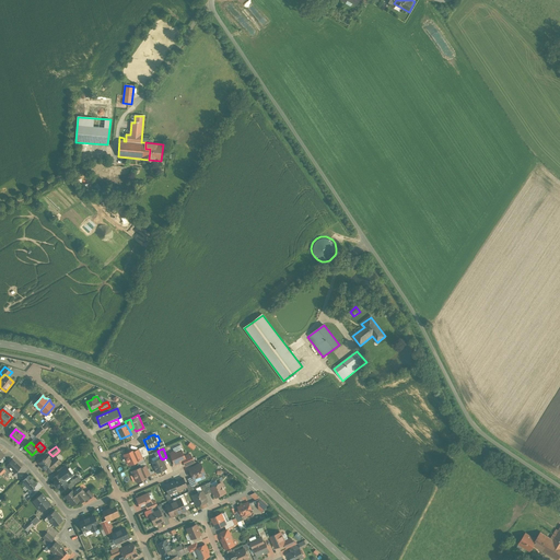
[(139,450),(135,452),(138,461),(143,458),(139,450)]
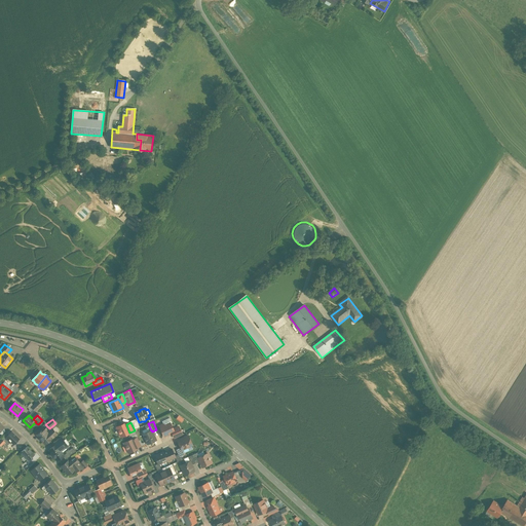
[(170,422),(164,424),(163,423),(161,424),(161,425),(160,426),(162,430),(162,431),(162,433),(163,433),(164,436),(173,433),(174,431),(173,429),(171,423),(170,422)]
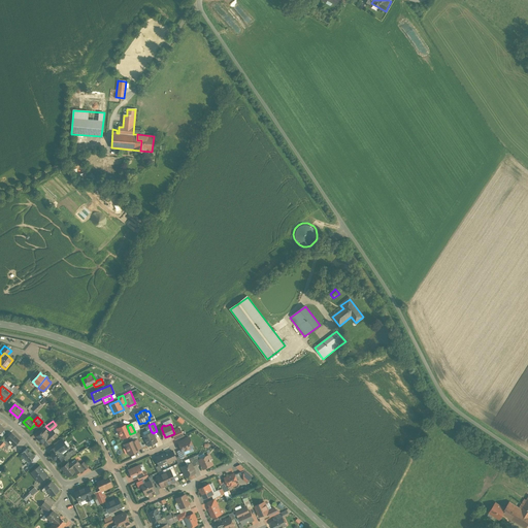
[(126,425),(118,429),(122,438),(131,434),(130,434),(127,426),(126,425)]
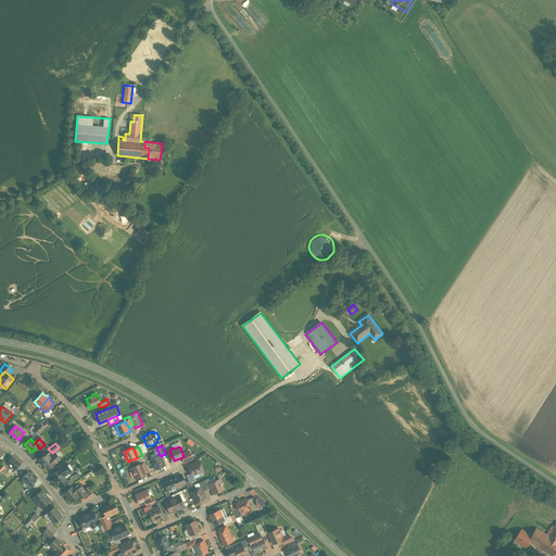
[(189,451),(182,454),(184,456),(182,457),(185,463),(192,459),(189,451)]
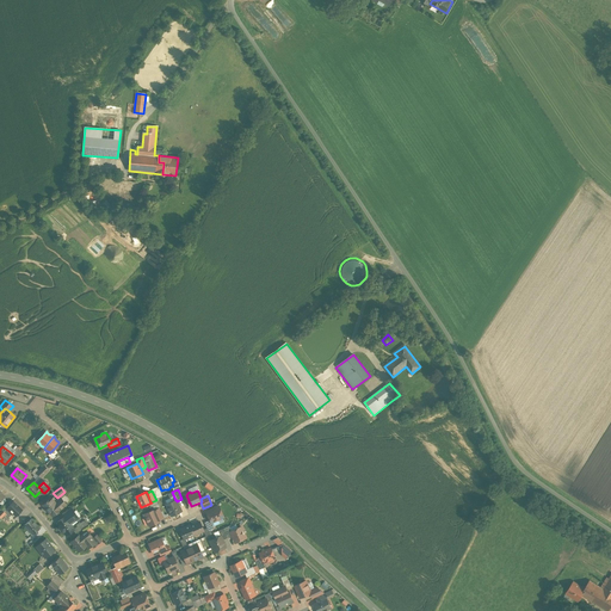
[(54,497),(51,499),(50,499),(43,505),(45,508),(45,510),(48,512),(50,512),(53,516),(66,504),(60,498),(57,500),(54,497)]
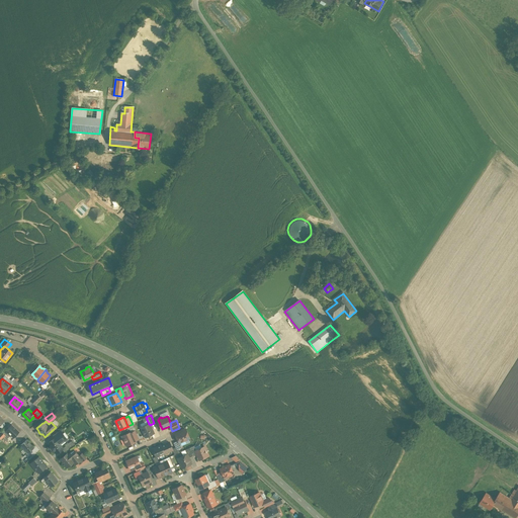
[(149,424),(141,427),(146,437),(154,433),(150,425),(150,424),(149,424)]
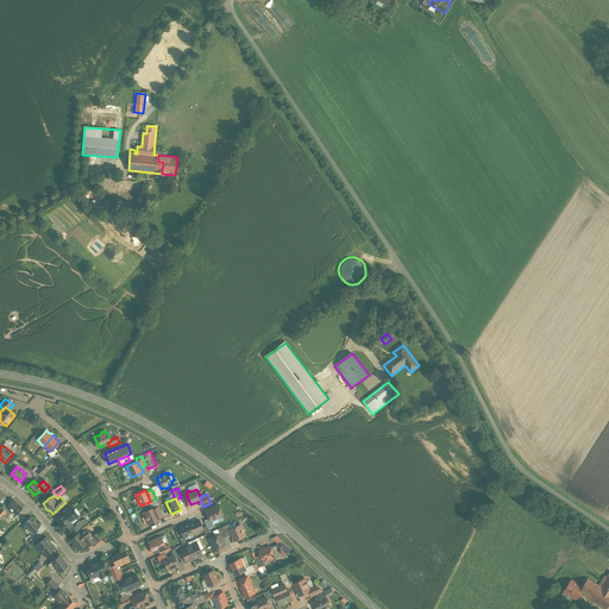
[(23,508),(14,500),(7,507),(16,515),(23,508)]
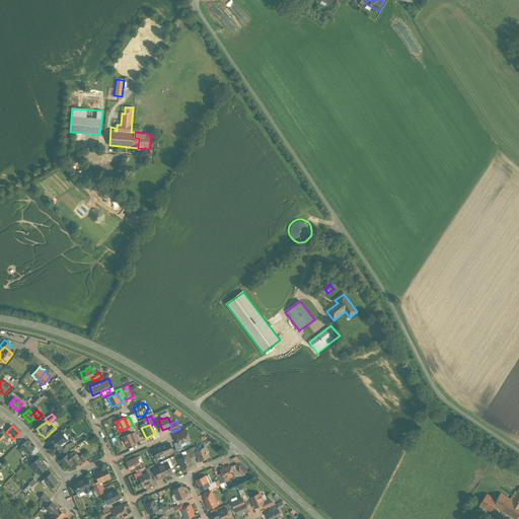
[(183,430),(181,431),(181,432),(175,435),(178,441),(179,444),(190,439),(186,430),(183,430)]
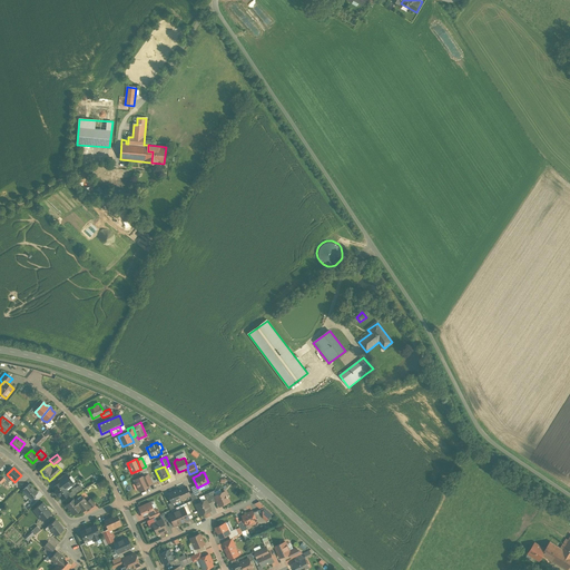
[(154,483),(149,474),(144,477),(148,485),(154,483)]
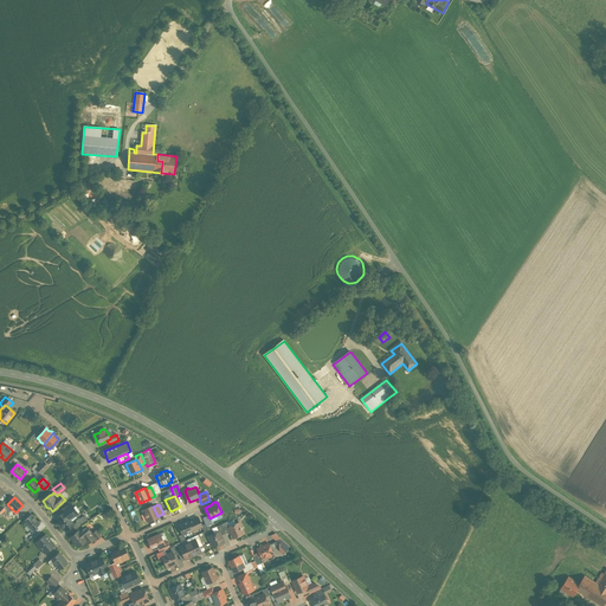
[(153,505),(143,510),(148,521),(159,517),(158,516),(153,507),(153,505)]
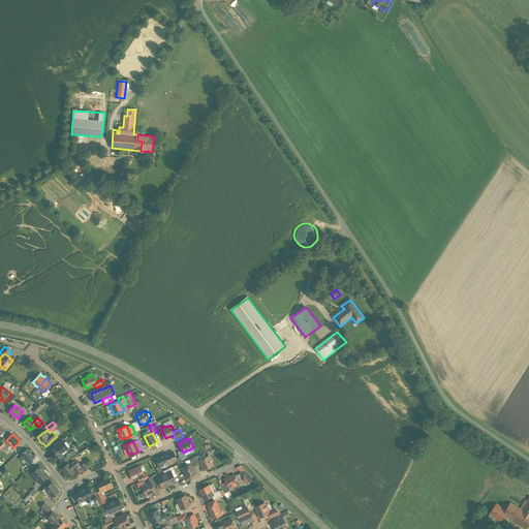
[(56,447),(50,452),(52,455),(52,456),(51,457),(54,460),(55,460),(58,463),(64,458),(62,455),(67,452),(65,448),(62,444),(64,442),(63,442),(56,447)]
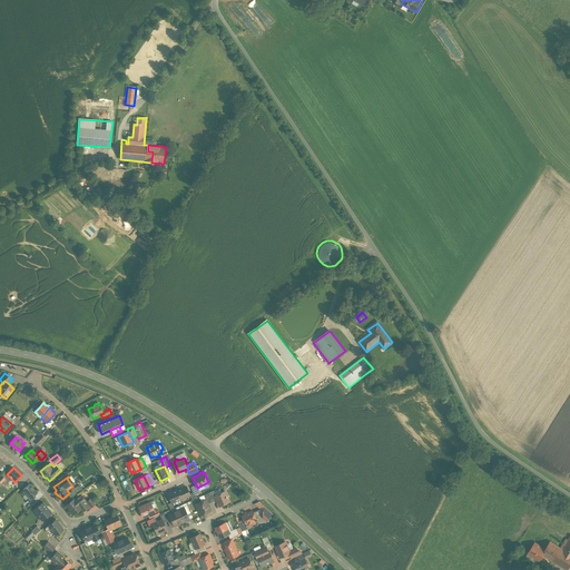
[(38,494),(30,484),(23,490),(31,500),(38,494)]
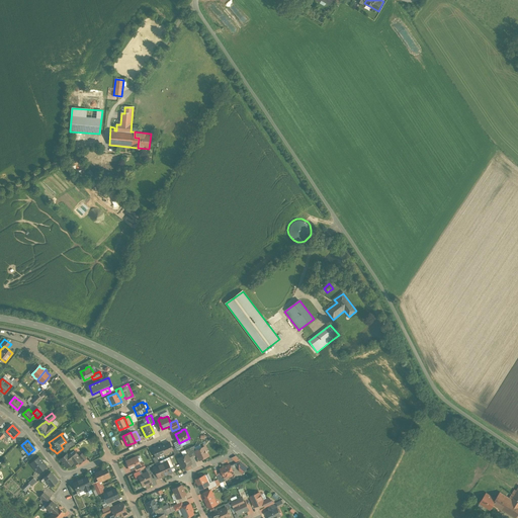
[(179,443),(178,440),(173,442),(175,447),(177,450),(182,448),(179,443)]
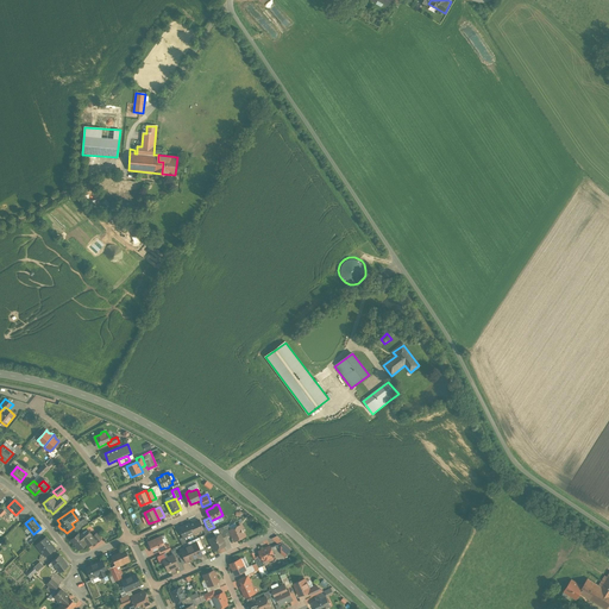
[(85,519),(76,523),(77,525),(80,528),(88,523),(85,519)]
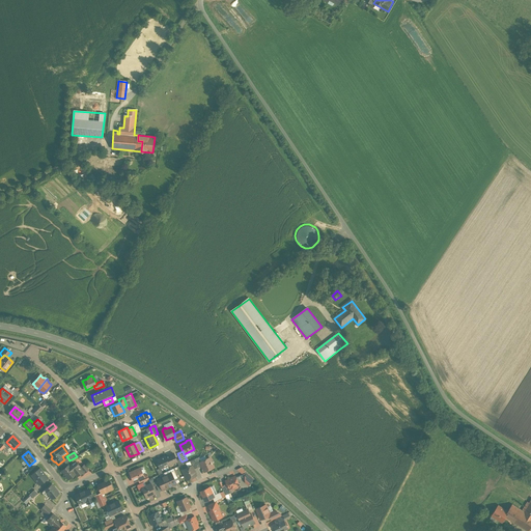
[(165,456),(157,460),(160,468),(168,465),(177,462),(176,460),(173,453),(165,456)]
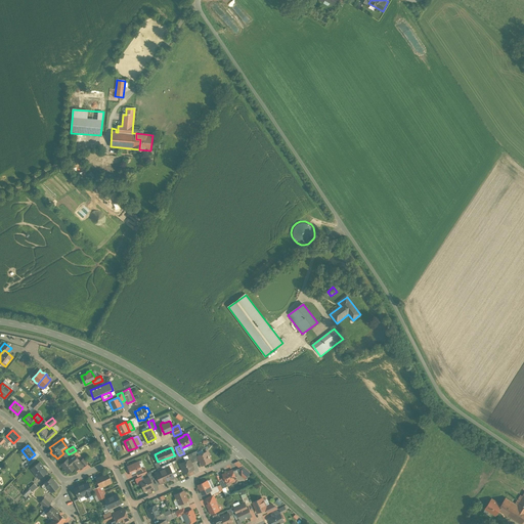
[(195,461),(191,453),(187,455),(189,460),(190,463),(195,461)]
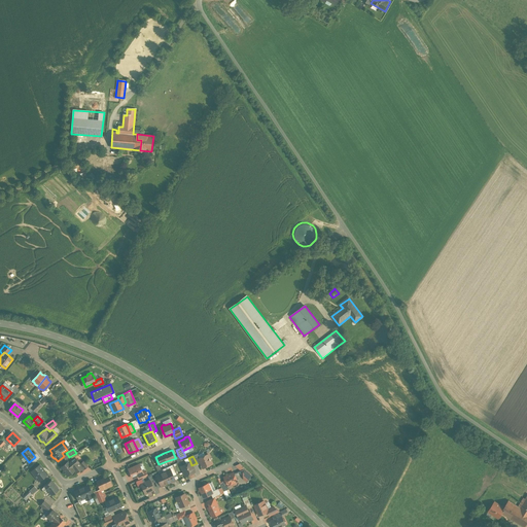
[(200,458),(201,462),(204,467),(213,464),(211,461),(212,458),(210,457),(209,456),(207,458),(206,456),(200,458)]
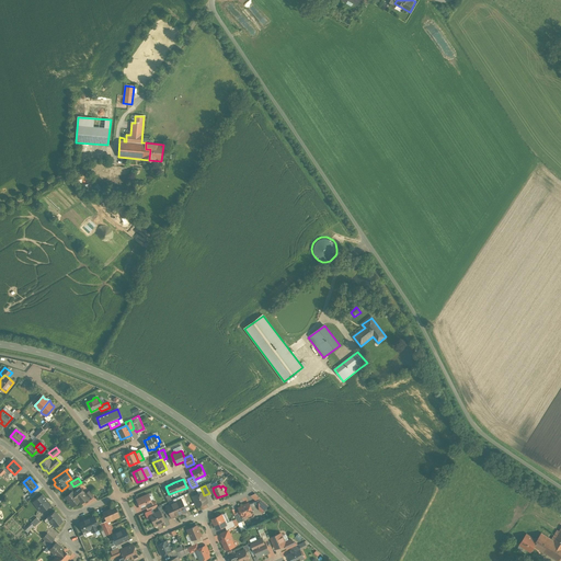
[(75,492),(73,491),(72,492),(72,491),(66,497),(72,506),(80,501),(81,503),(84,501),(81,497),(84,494),(83,493),(84,492),(80,488),(75,492)]
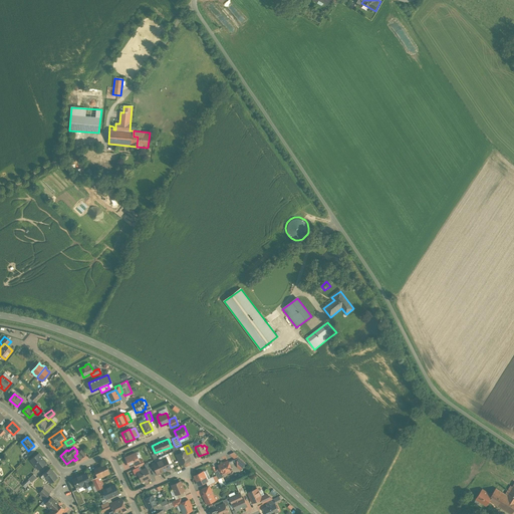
[(77,453),(74,456),(77,459),(78,460),(85,454),(81,450),(77,453)]
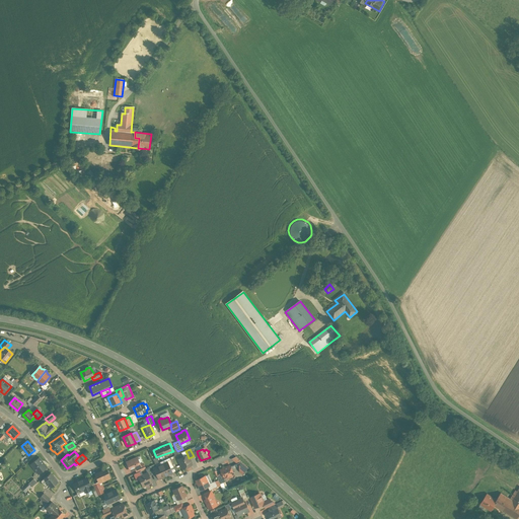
[(188,455),(179,459),(180,462),(180,463),(182,468),(192,464),(189,458),(188,455)]
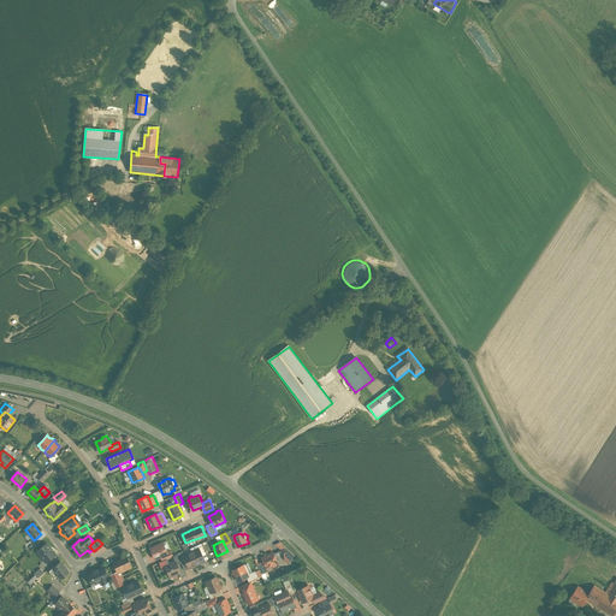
[(47,543),(36,551),(46,562),(55,555),(47,543)]
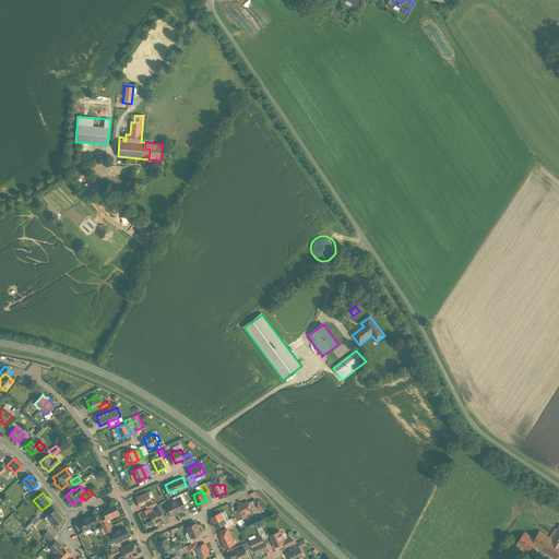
[(147,492),(137,498),(141,507),(147,503),(152,502),(151,500),(147,492)]
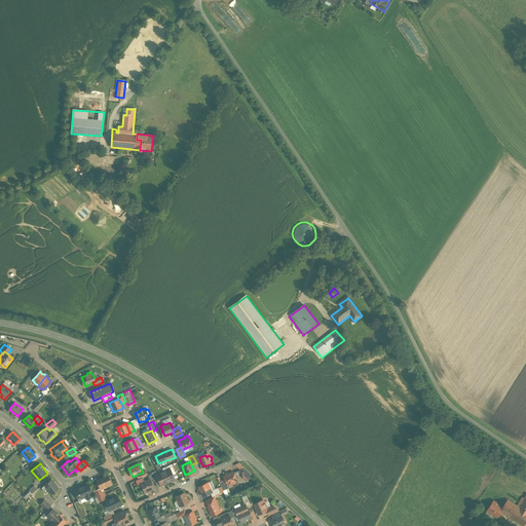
[(143,473),(139,474),(141,478),(147,475),(145,470),(142,471),(143,473)]
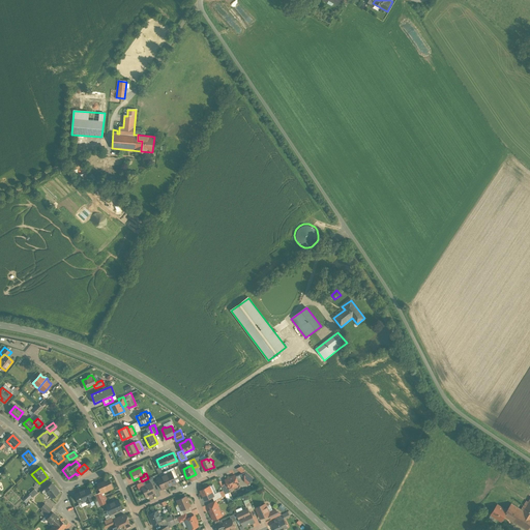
[(171,473),(169,474),(169,473),(164,475),(169,487),(172,486),(171,484),(176,482),(174,478),(172,473),(171,473)]
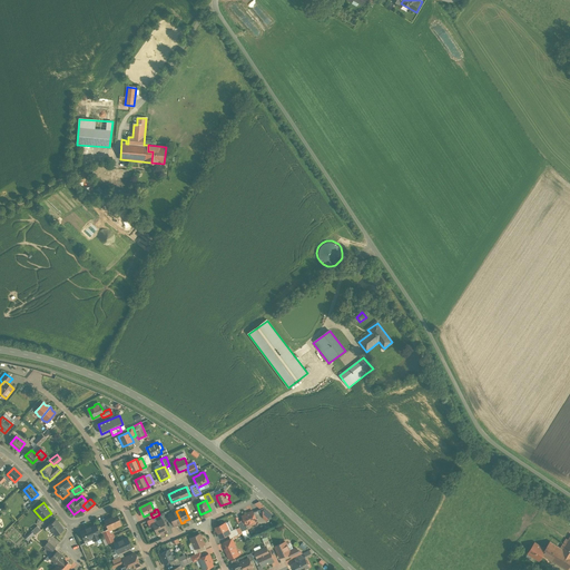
[(176,511),(169,514),(174,526),(179,523),(179,524),(182,523),(176,511)]
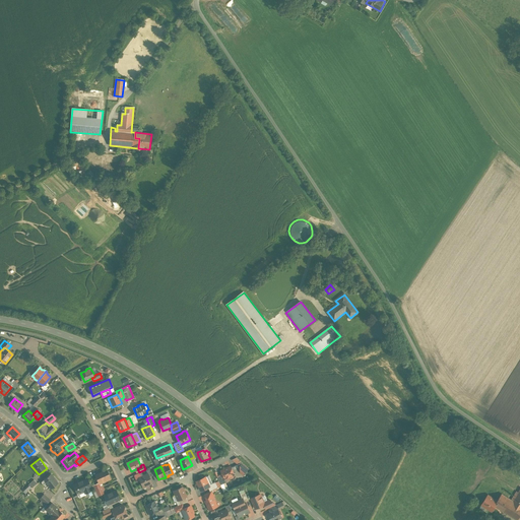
[(231,466),(226,468),(224,469),(221,471),(222,474),(224,479),(225,478),(229,477),(230,477),(234,475),(235,474),(231,466)]
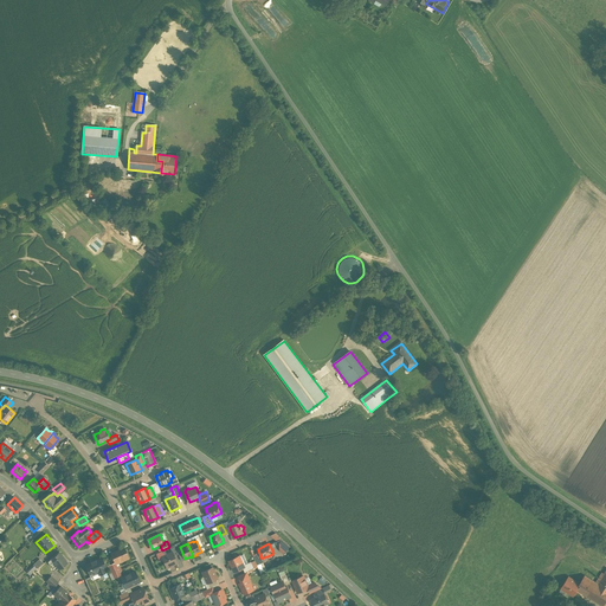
[(124,547),(114,552),(114,553),(111,554),(115,562),(116,562),(116,563),(129,558),(124,547)]
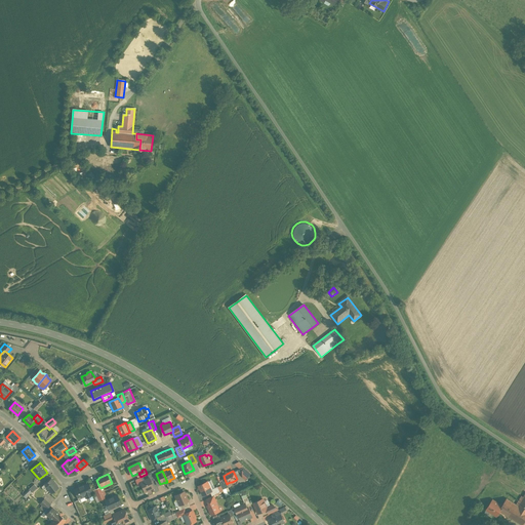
[(149,478),(140,482),(145,492),(147,491),(150,490),(153,488),(151,482),(149,478)]
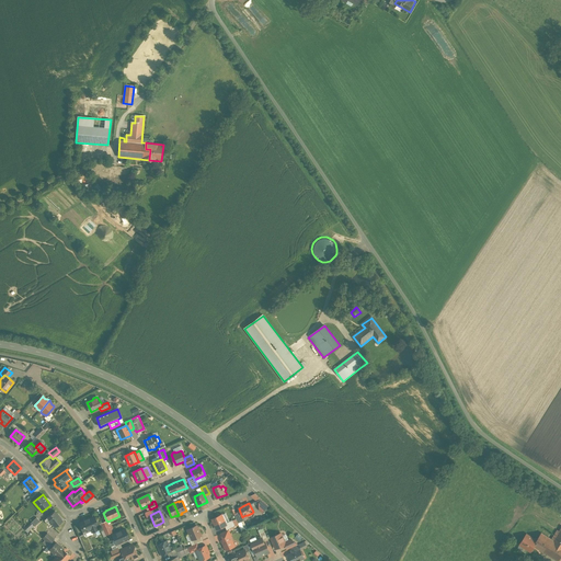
[(63,521),(55,512),(47,517),(47,518),(49,519),(55,527),(63,521)]
